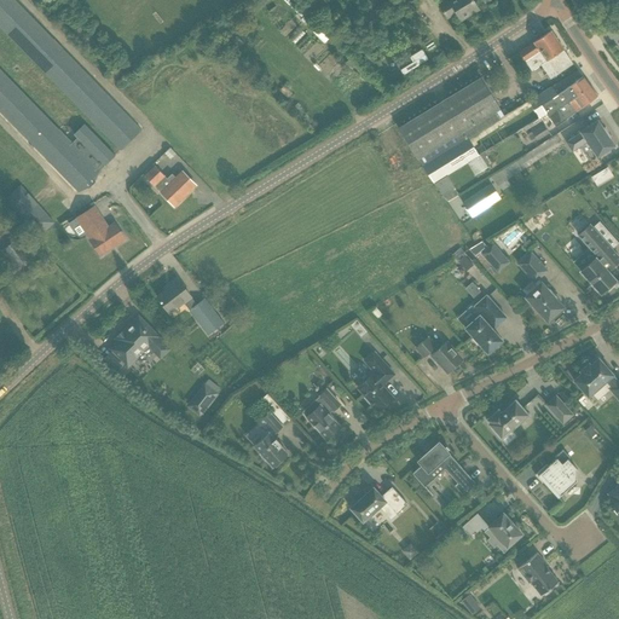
[(12,0),(0,0),(0,27),(34,62),(38,65),(120,150),(140,129),(12,0)]
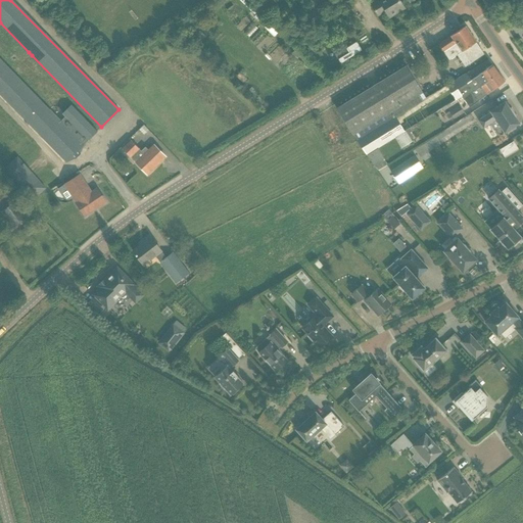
[(385,11),(388,15),(395,11),(396,13),(403,8),(398,0),(385,0),(381,3),(379,1),(372,6),(377,15),(385,11)]
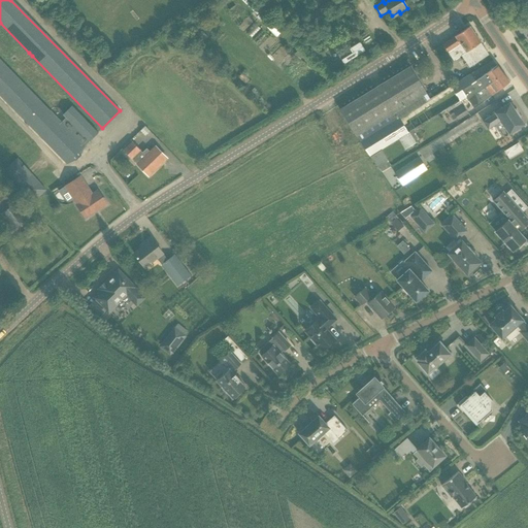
[(240,32),(245,37),(255,30),(250,24),(240,32)]
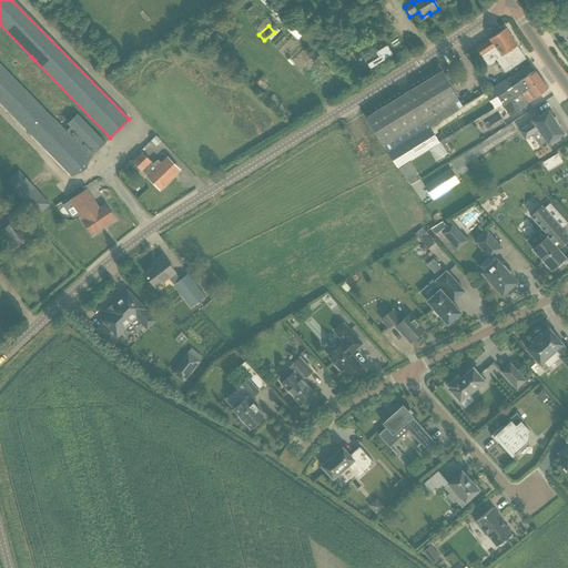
[(505,29),(476,48),(487,66),(496,60),(505,73),(526,59),(505,29)]
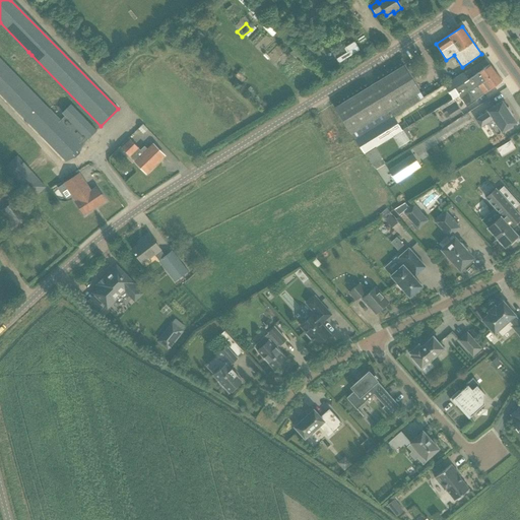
[(70,105),(57,118),(0,59),(0,93),(65,160),(95,130),(70,105)]
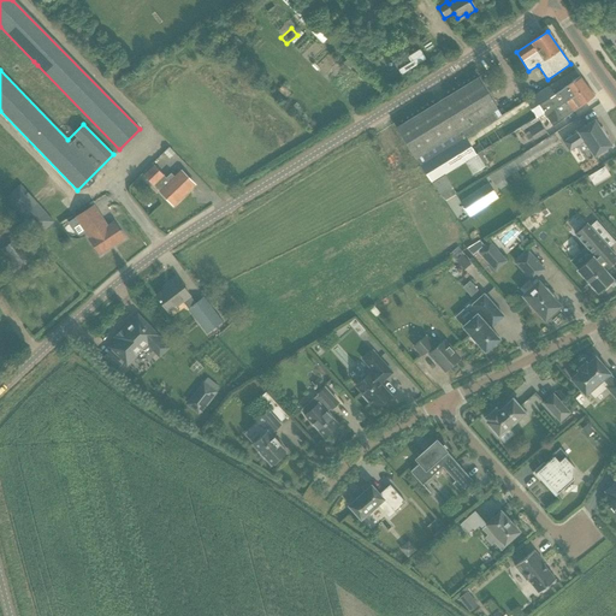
[(579,77),(555,95),(561,105),(587,87),(581,78),(580,76),(579,77)]
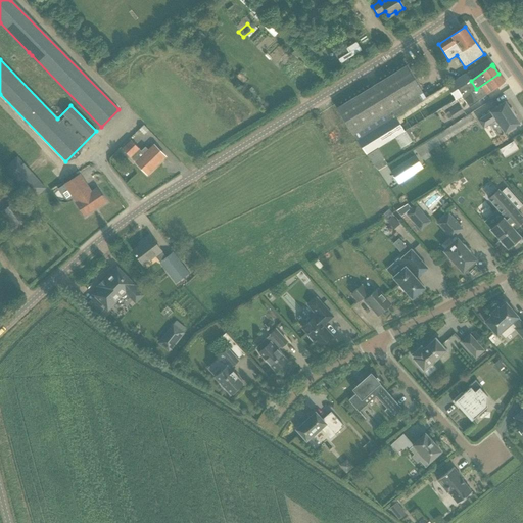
[(340,106),(336,108),(341,117),(351,134),(352,135),(353,135),(358,141),(426,98),(406,65),(378,83),(372,87),(340,106)]
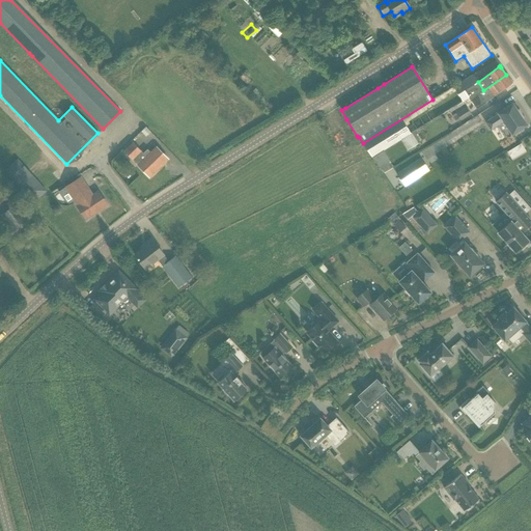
[(432,100),(363,143),(371,158),(383,150),(469,98),(470,100),(483,90),(478,82),(473,75),(432,100)]
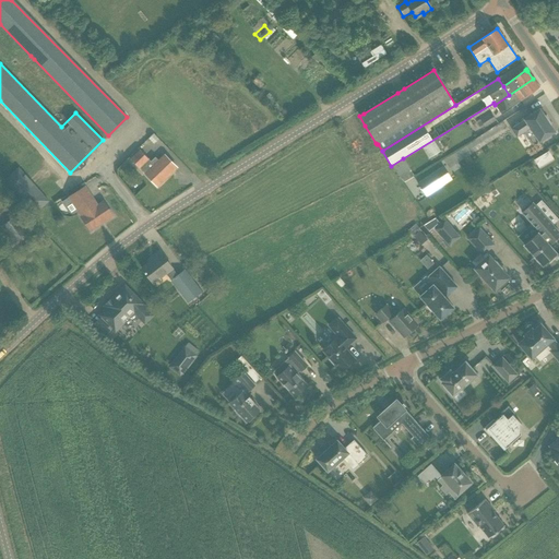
[(509,95),(495,105),(502,115),(509,110),(539,87),(533,79),(509,95)]
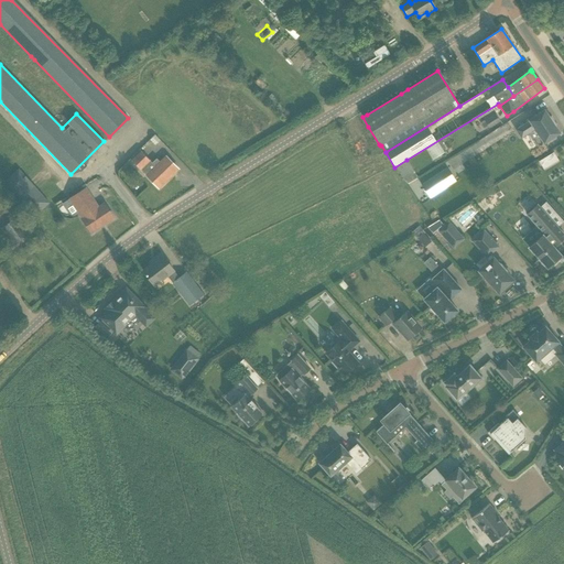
[(456,96),(464,93),(461,85),(453,88),(456,96)]
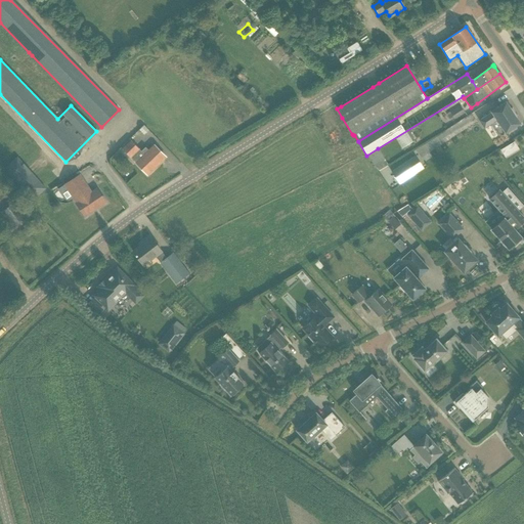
[(491,113),(479,121),(484,128),(497,120),(505,133),(520,124),(515,117),(516,117),(511,108),(510,110),(506,102),(491,112),(491,113)]
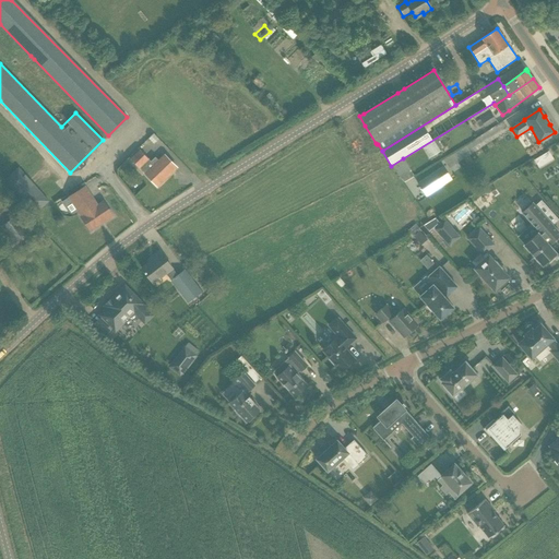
[(489,110),(478,117),(485,128),(496,120),(489,110)]
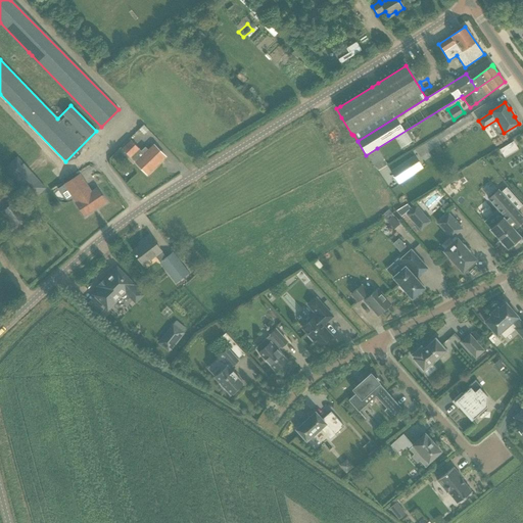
[(139,130),(143,135),(148,130),(143,126),(139,130)]
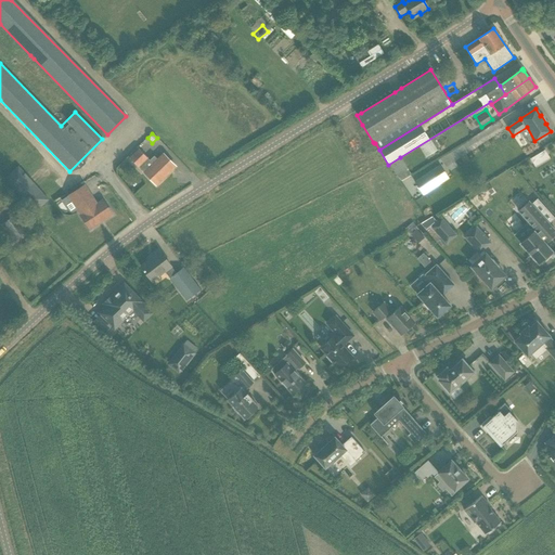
[(429,139),(418,146),(425,158),(437,151),(429,139)]
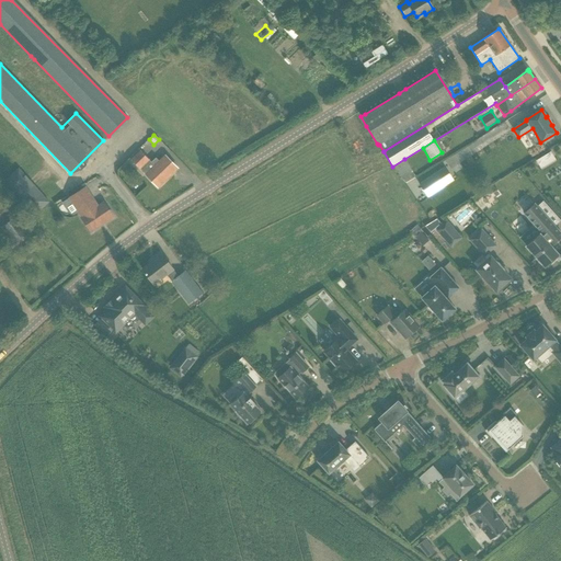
[(485,142),(473,150),(480,160),(492,152),(485,142)]
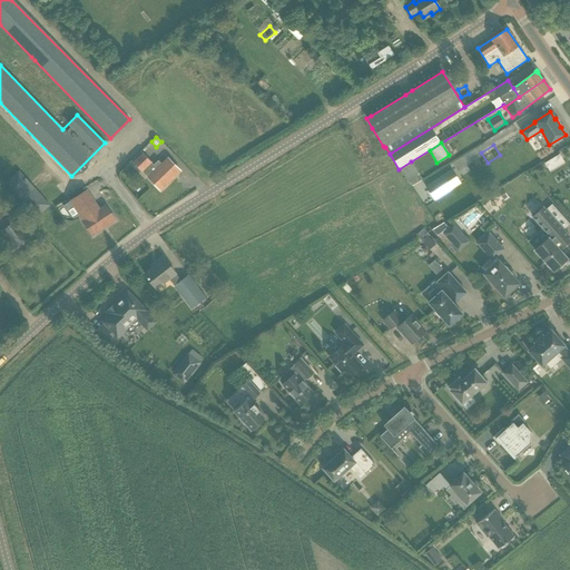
[(542,169),(558,160),(553,150),(537,159),(542,169)]
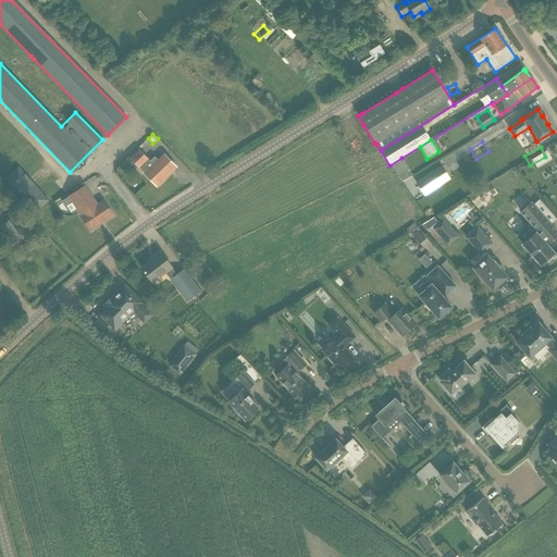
[(130,159),(149,178),(157,186),(176,168),(163,155),(158,160),(155,157),(150,161),(139,149),(130,159)]
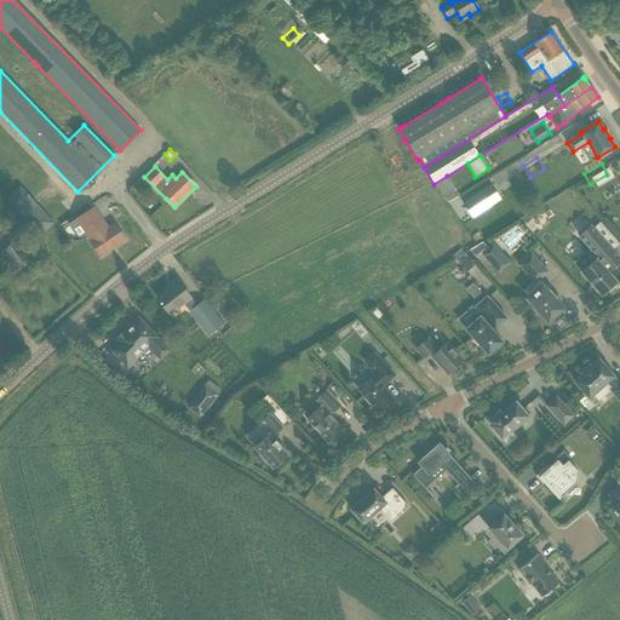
[(447,176),(434,184),(447,202),(459,195),(447,176)]
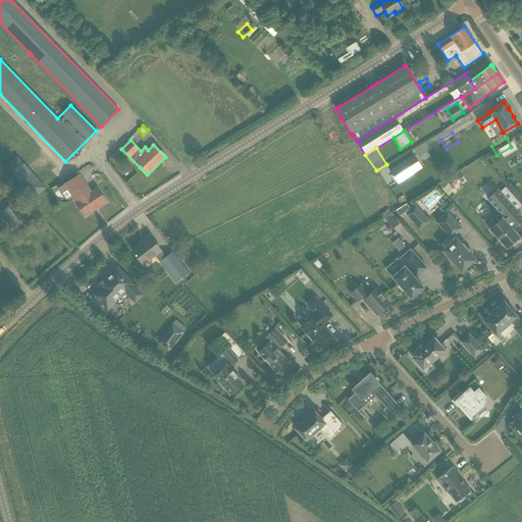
[(22,163),(10,174),(27,193),(30,191),(36,197),(43,190),(38,184),(40,181),(22,162),(22,163)]
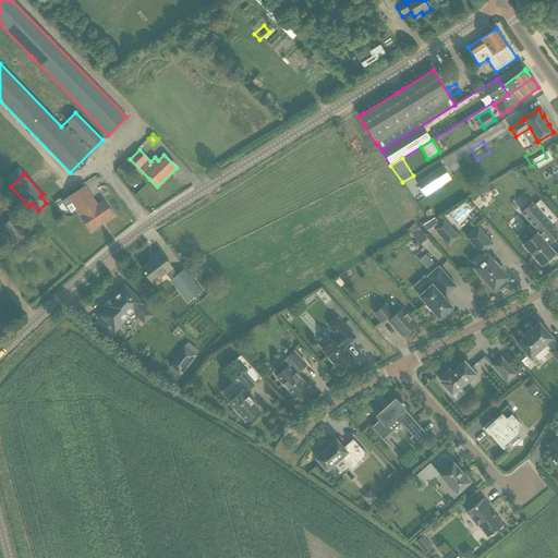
[(68,196),(84,221),(91,231),(112,216),(102,201),(92,208),(79,190),(68,196)]
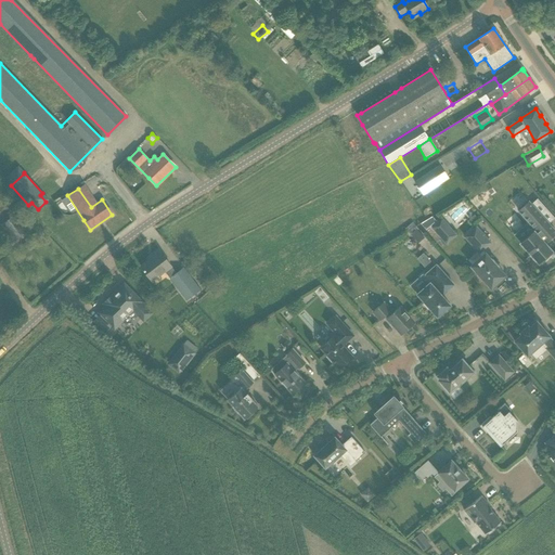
[(411,205),(423,202),(421,193),(409,196),(411,205)]
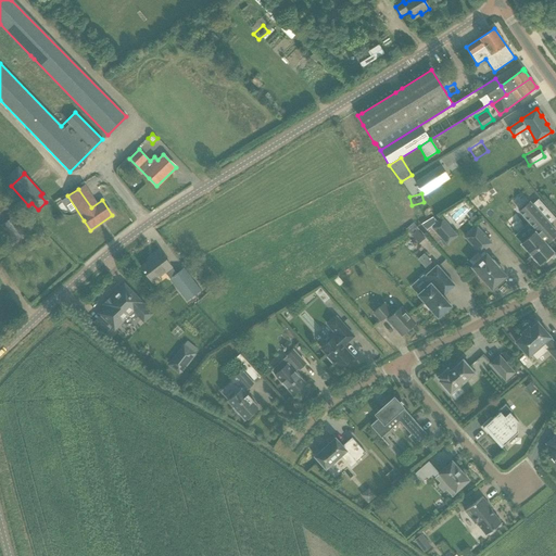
[(555,235),(555,230),(529,202),(527,204),(526,203),(520,207),(521,210),(518,212),(538,232),(536,234),(534,231),(520,244),(540,266),(554,253),(543,241),(544,240),(547,243),(555,235)]
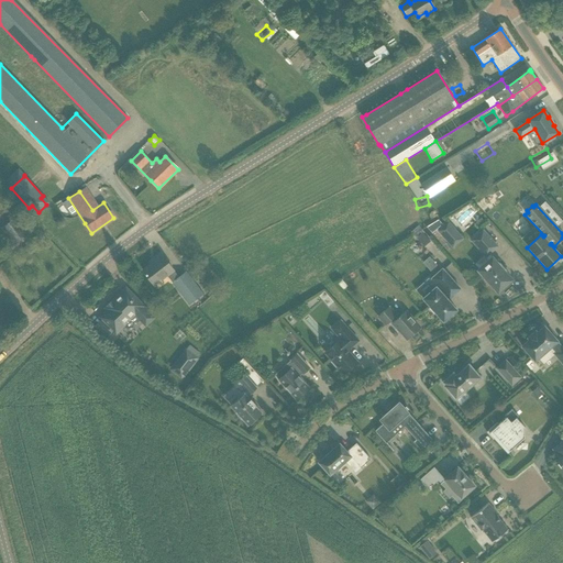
[(14,219),(2,228),(15,245),(28,236),(14,219)]
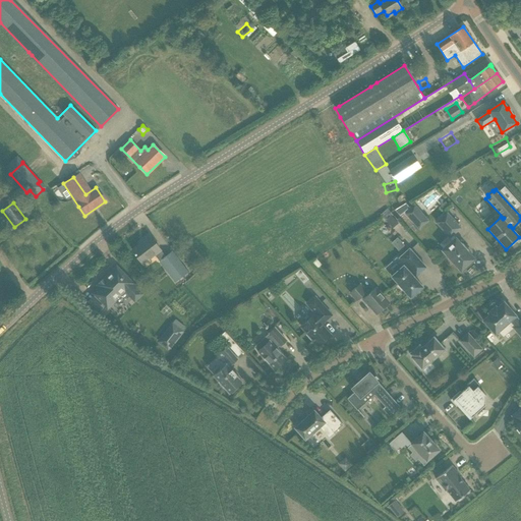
[(414,205),(404,214),(418,231),(429,221),(414,205)]
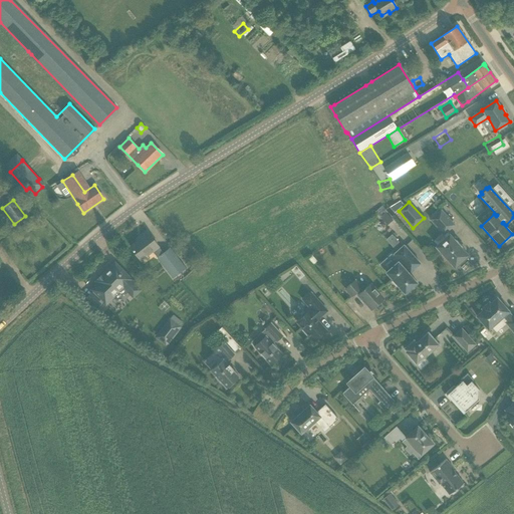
[(393,206),(387,212),(390,215),(396,210),(393,206)]
